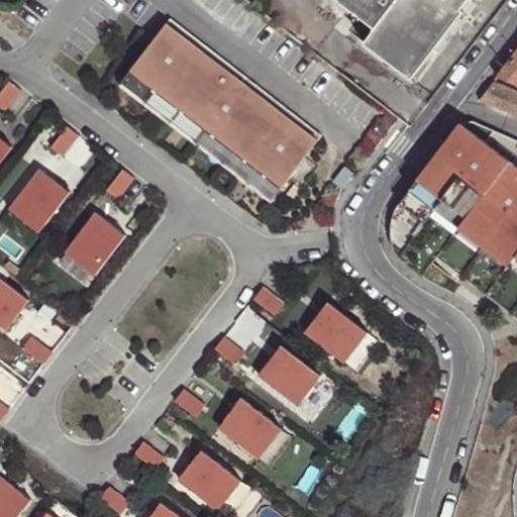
[(399,0),(336,0),(376,30),(399,0)]
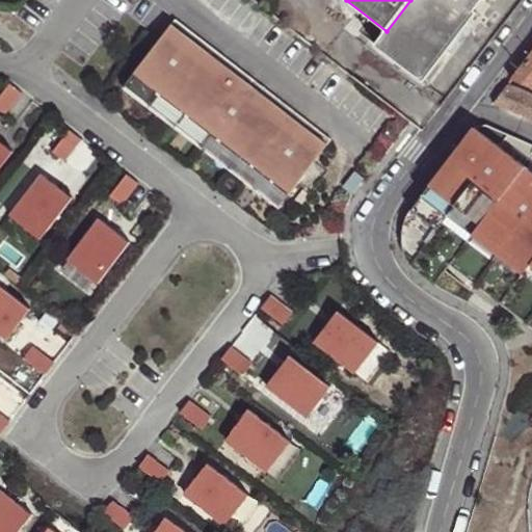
[(410,0),(387,31),(376,45),(424,82),(487,0),(410,0)]
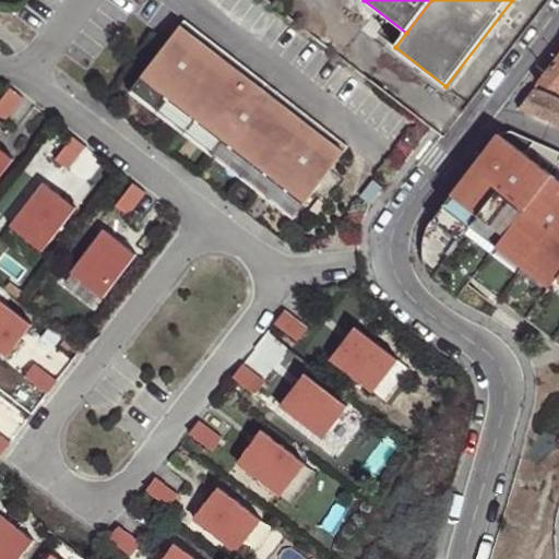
[(195,25),(144,88),(297,212),(348,149),(195,25)]
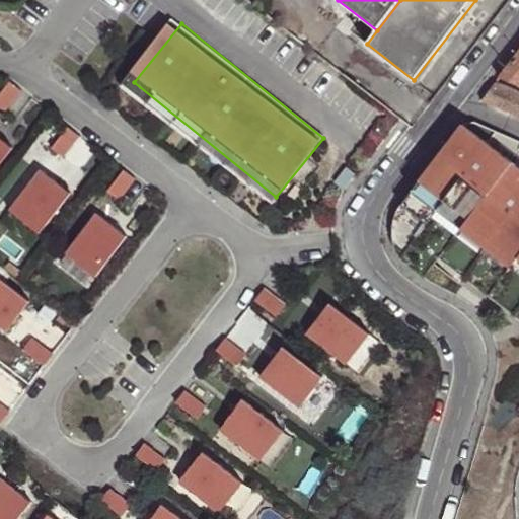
[(518,85),(518,52),(500,77),(518,85)]
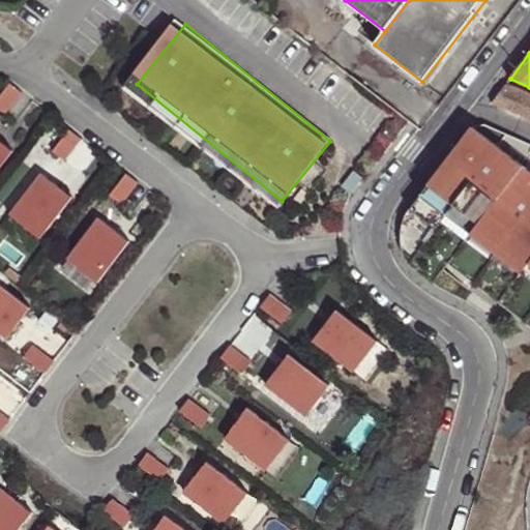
[(8,82),(0,91),(0,110),(3,113),(20,91),(8,82)]
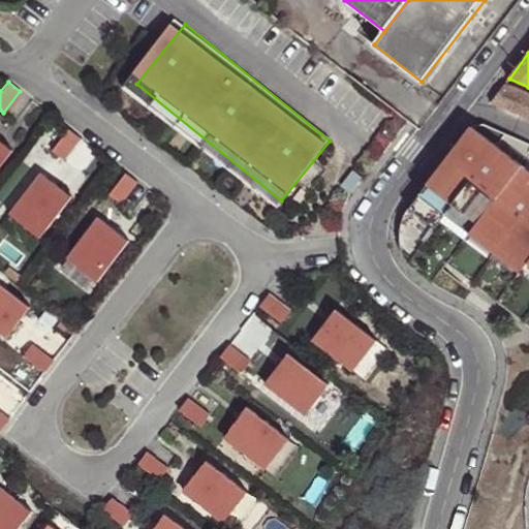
[(136,84),(130,91),(275,208),(281,200),(136,84)]
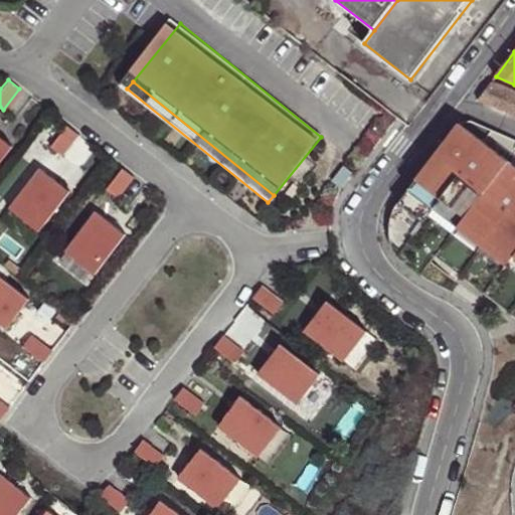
[(478,101),(514,115),(514,93),(491,83),(478,101)]
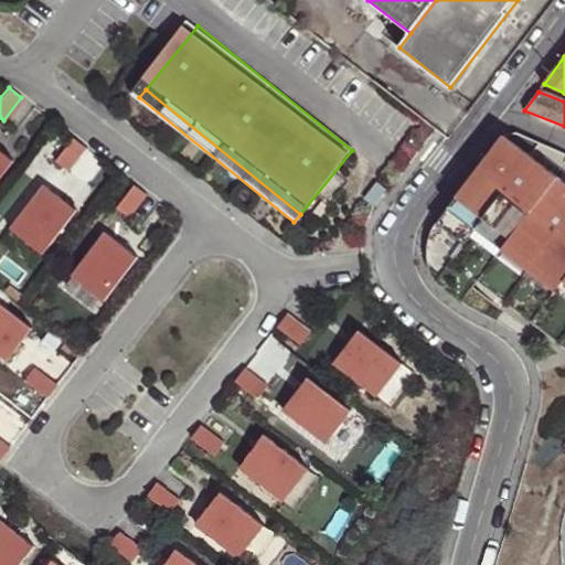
[(515,121),(504,137),(515,145),(523,135),(528,139),(534,129),(515,121)]
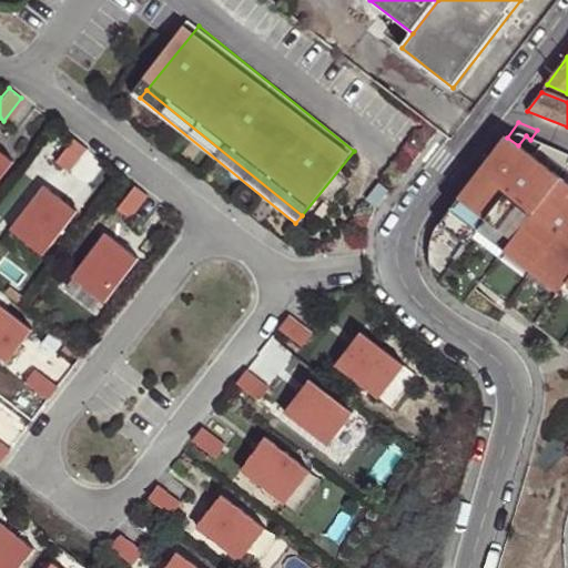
[(534,156),(567,182),(567,142),(549,135),(534,156)]
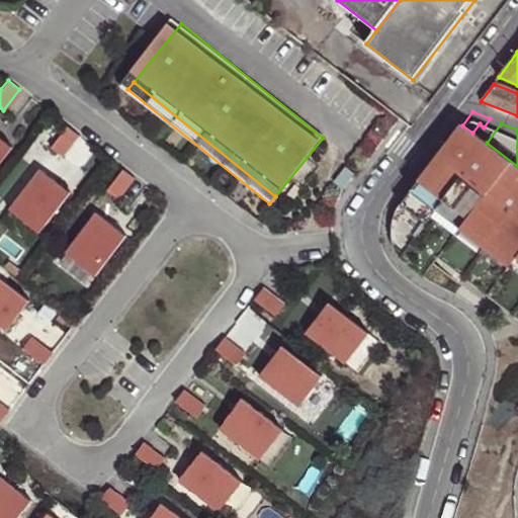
[(67,125),(50,147),(62,156),(78,134),(67,125)]
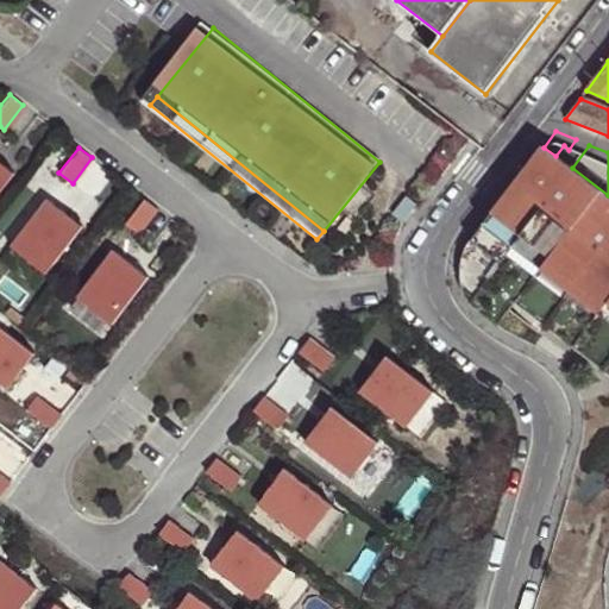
[(0,162),(0,188),(13,171),(0,162)]
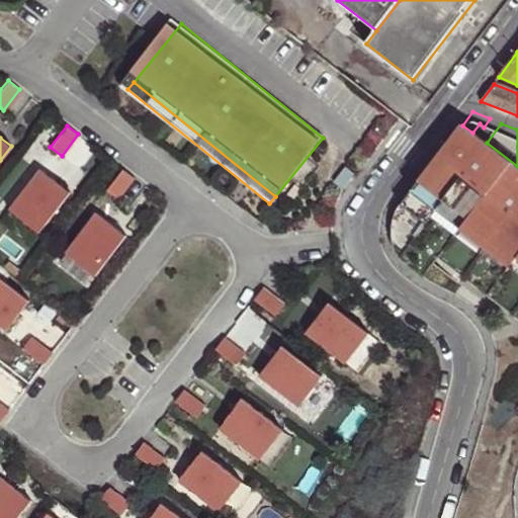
[(517,186),(453,138),(438,158),(492,200),(517,221),(517,186)]
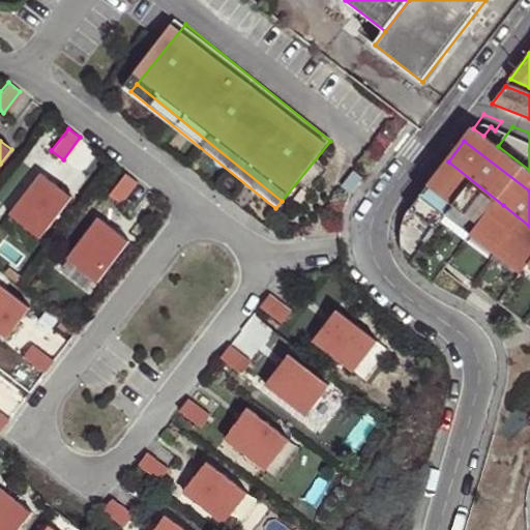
[(448,162),(429,185),(487,230),(503,205),(448,162)]
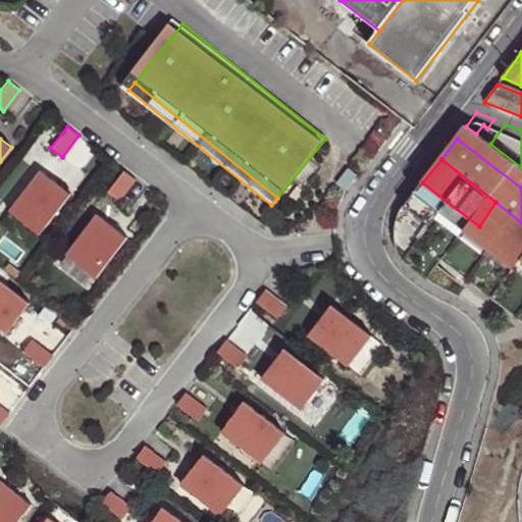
[(350,168),(338,183),(347,190),(359,174),(350,168)]
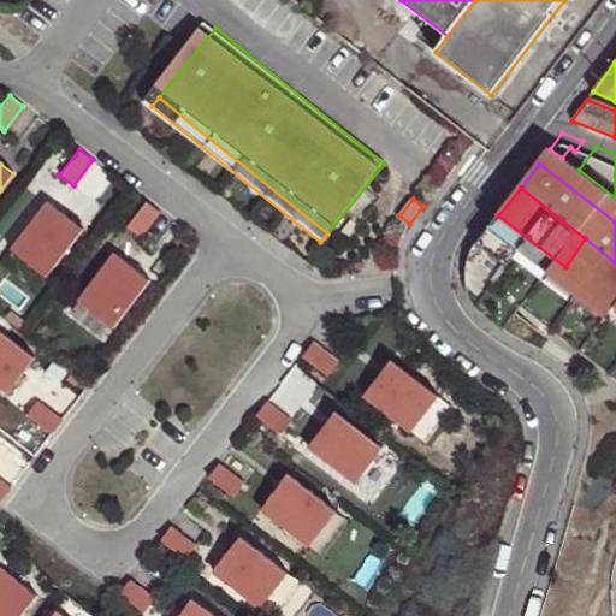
[(48,200),(11,248),(46,276),(83,227),(48,200)]
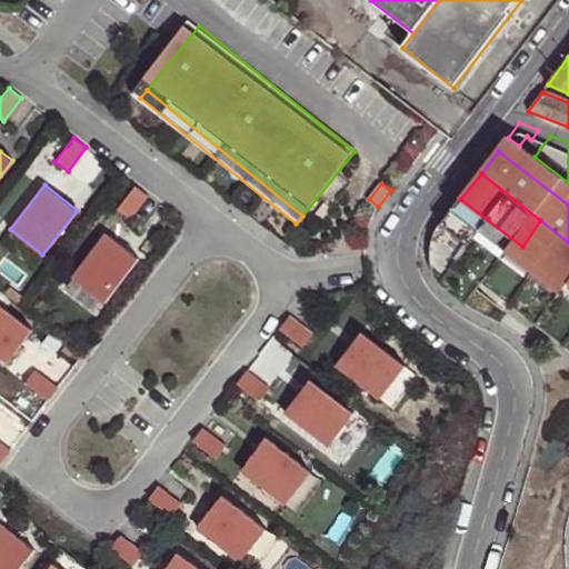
[(135,185),(117,208),(129,218),(147,195),(135,185)]
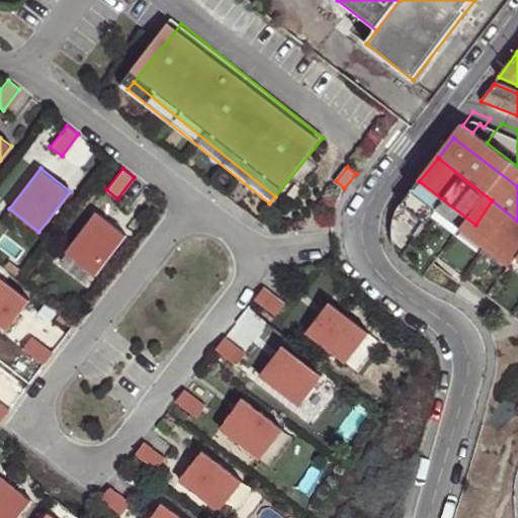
[(476,225),(517,258),(517,221),(492,200),(476,225)]
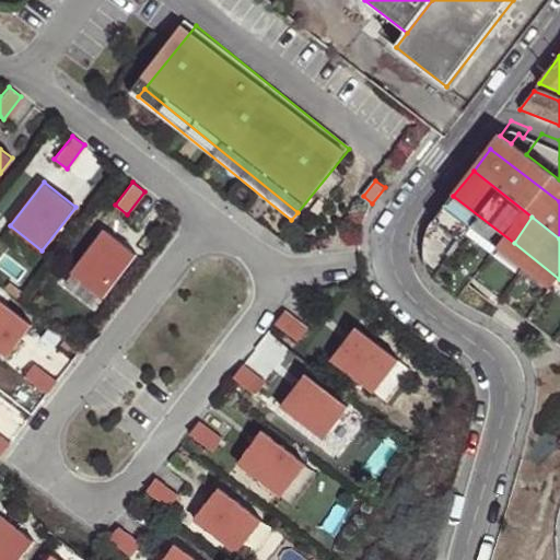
[(105,230),(72,273),(104,298),(137,254),(105,230)]
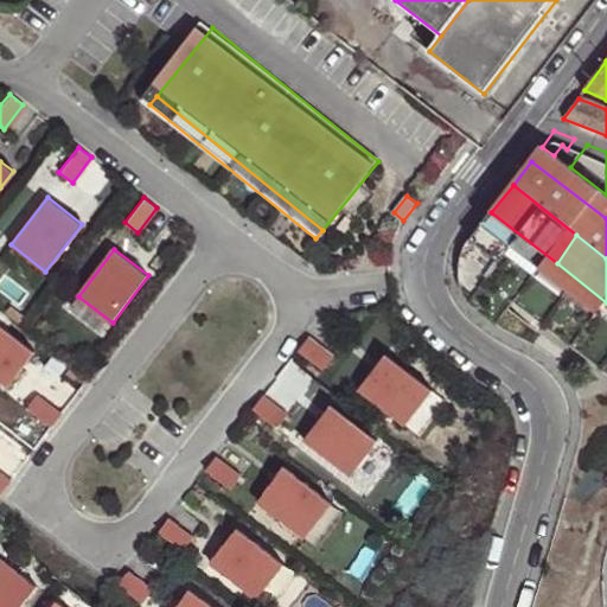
[(0,326),(0,381),(6,387),(33,352),(0,326)]
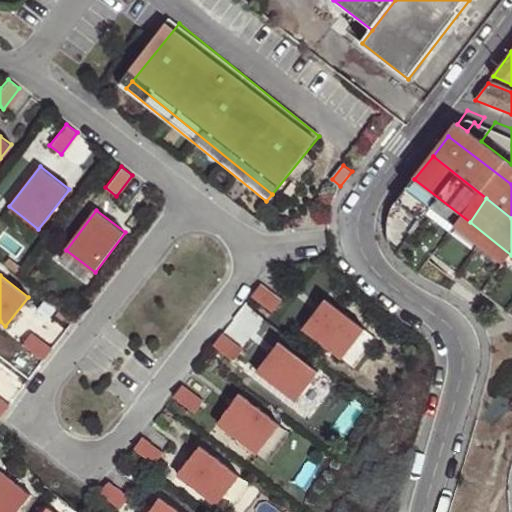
[(261,284),(252,296),(273,312),(282,300),(261,284)]
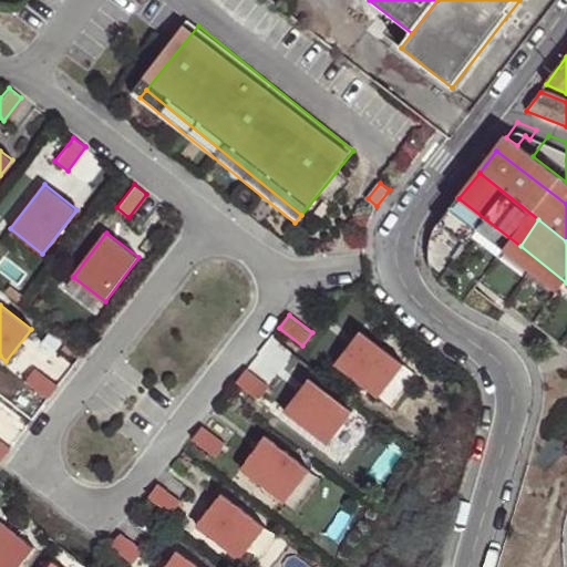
[(360,332),(336,364),(379,398),(404,366),(360,332)]
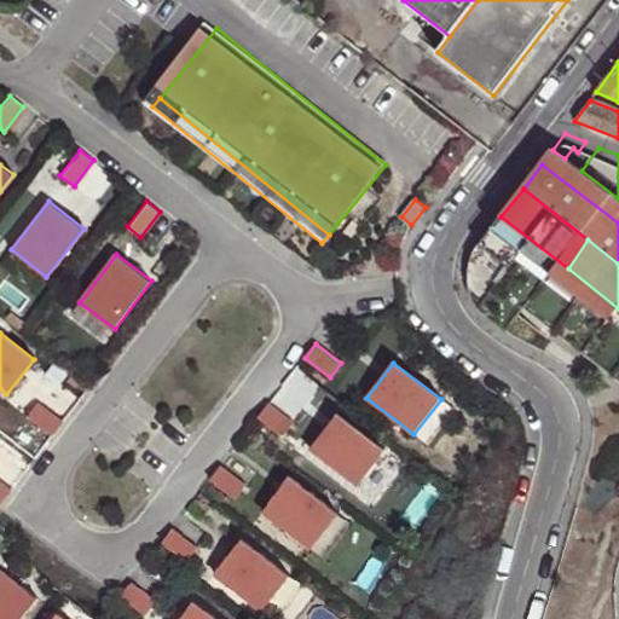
[(39,404),(28,417),(53,437),(64,423),(39,404)]
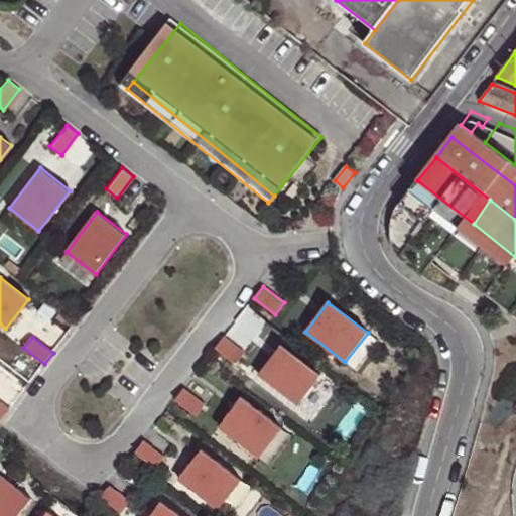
[(225,337),(216,348),(237,364),(246,353),(225,337)]
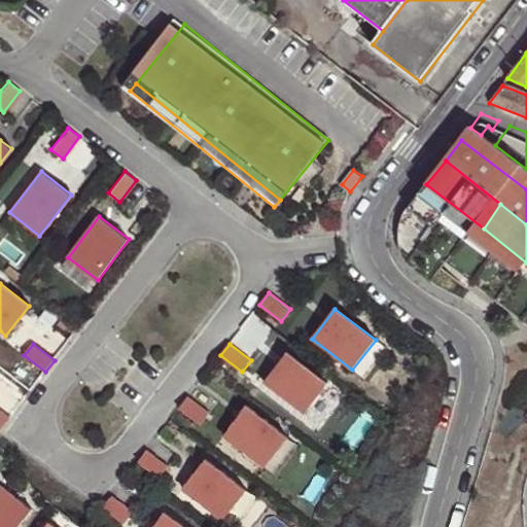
[(287,352),(265,383),(305,414),(328,384),(287,352)]
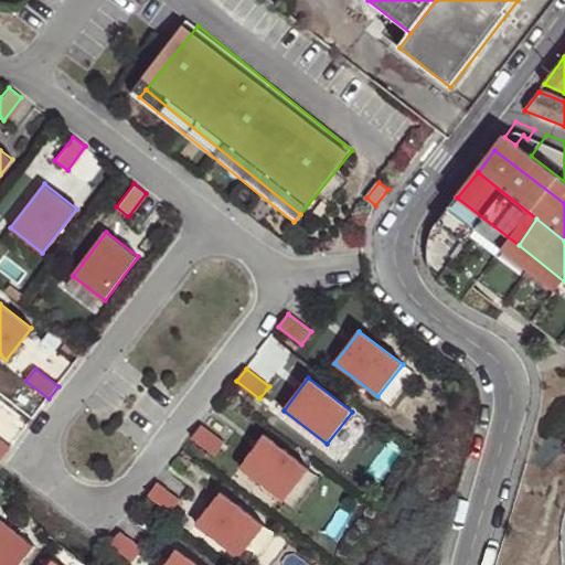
[(202,425),(192,438),(215,456),(225,444),(202,425)]
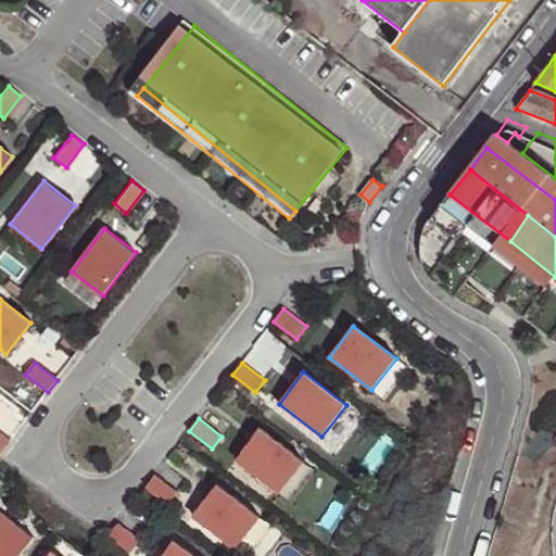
[(260,428),(236,459),(278,493),(303,462),(260,428)]
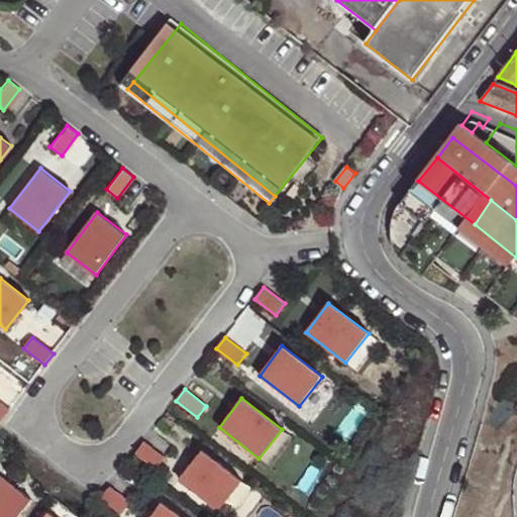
[(0,421),(1,422),(9,410),(0,402),(0,421)]
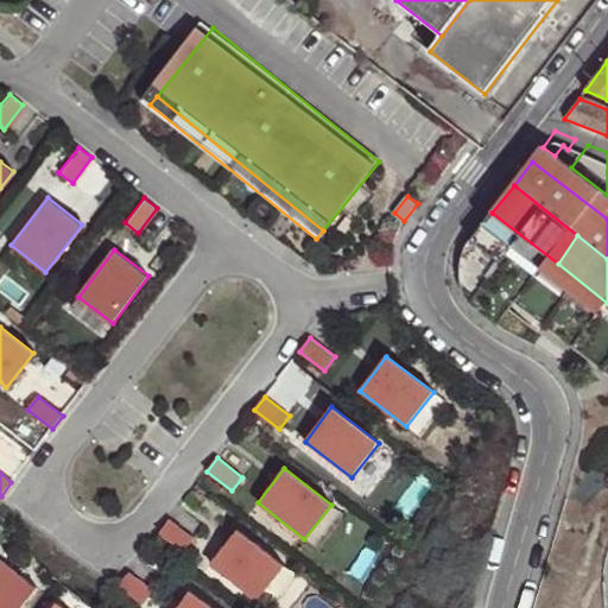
[(170,519),(159,533),(184,552),(195,538),(170,519)]
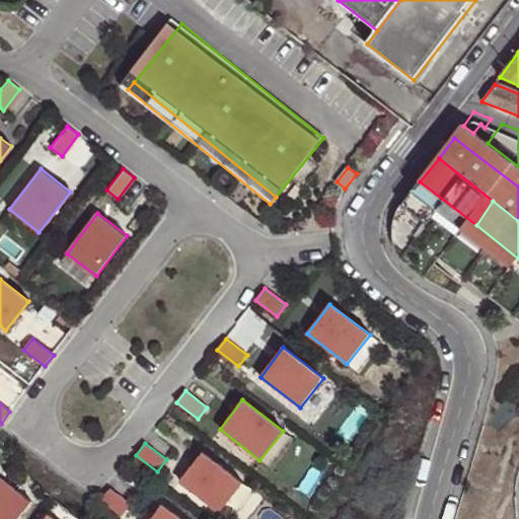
[(203,451),(179,482),(220,512),(242,483),(203,451)]
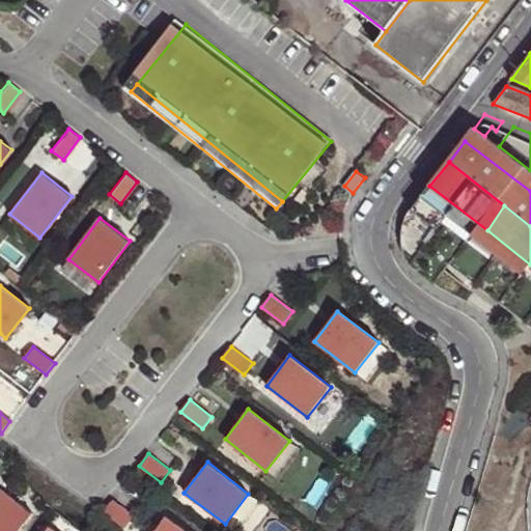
[(1,488),(0,488),(0,530),(18,530),(32,513),(1,488)]
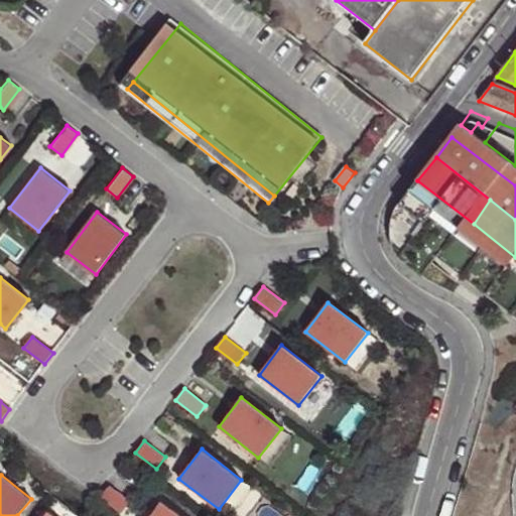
[(109,486),(101,497),(122,514),(131,502),(109,486)]
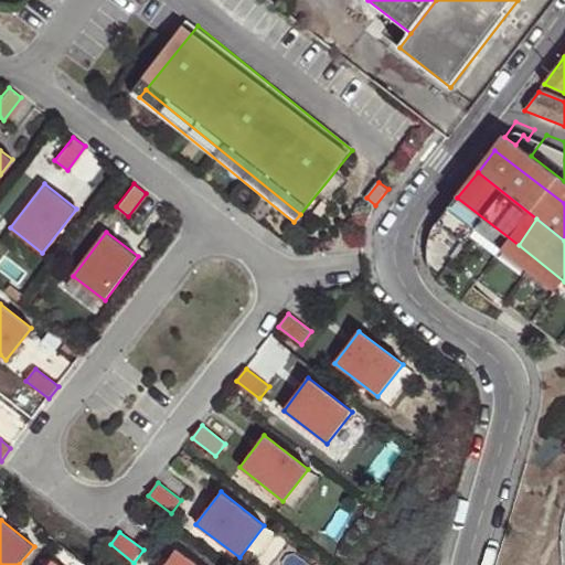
[(198,564),(177,548),(163,564),(198,564)]
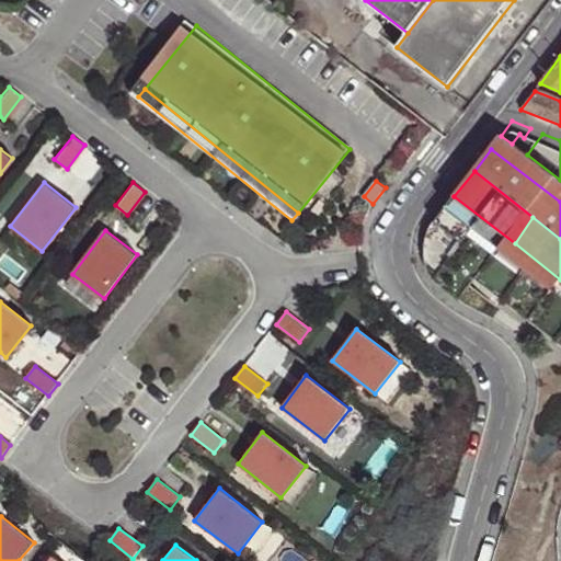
All buildings are outlined.
